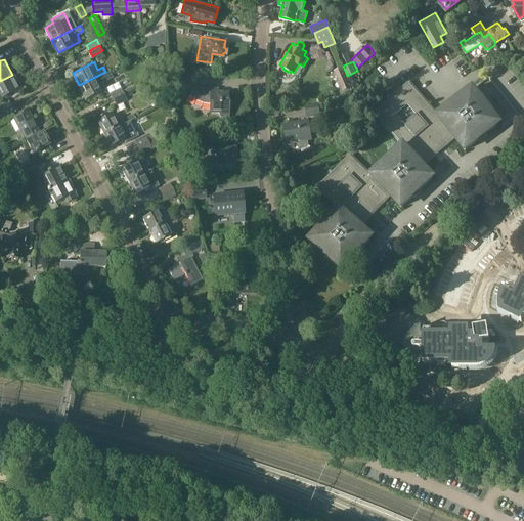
[(343,66),(334,69),(342,89),(350,86),(343,66)]
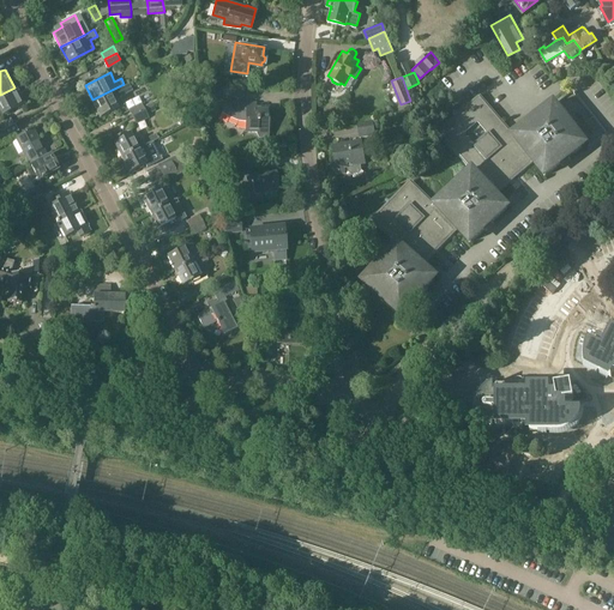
[(101,115),(125,102),(120,94),(132,88),(128,82),(124,84),(92,100),(101,115)]
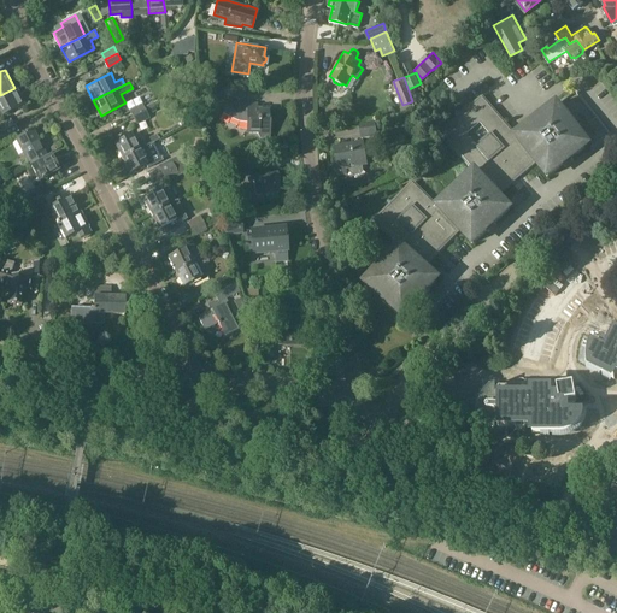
[(17,87),(15,88),(0,95),(0,110),(3,113),(24,102),(17,87)]
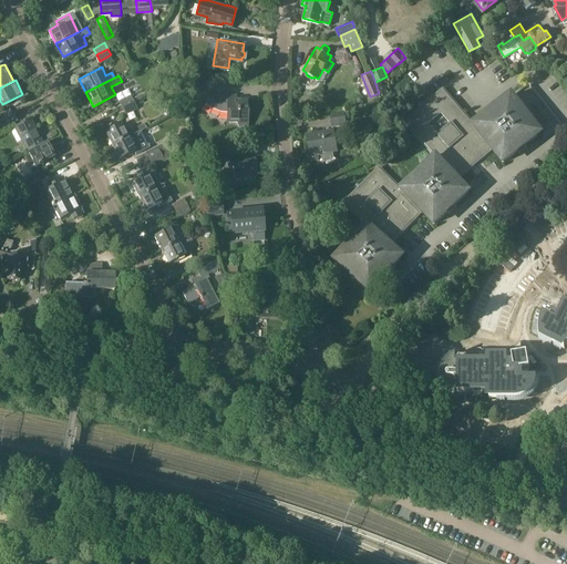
[(443,85),(405,118),(436,154),(459,176),(493,146),(475,122),(443,85)]
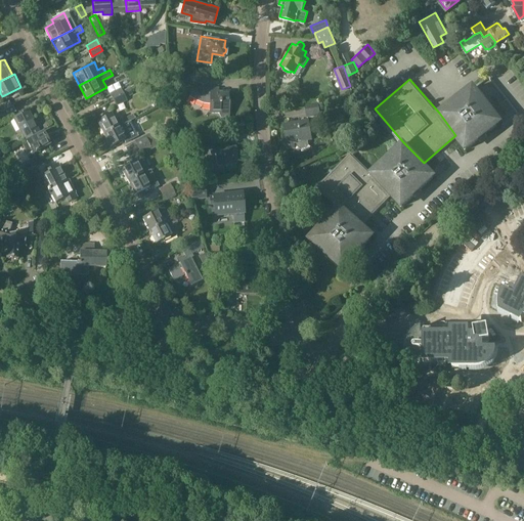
[(198,81),(190,92),(190,93),(197,97),(203,99),(204,100),(211,101),(210,111),(219,111),(221,115),(229,115),(229,90),(217,90),(217,86),(211,86),(204,84),(198,81)]
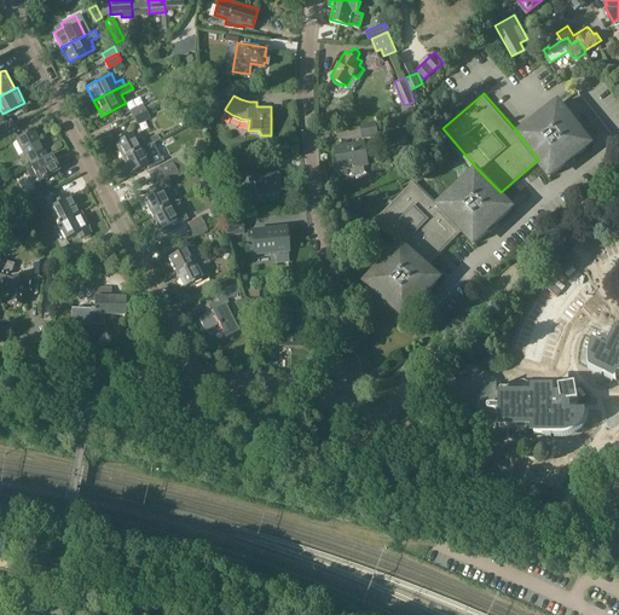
[(129,109),(133,116),(146,109),(143,102),(129,109)]
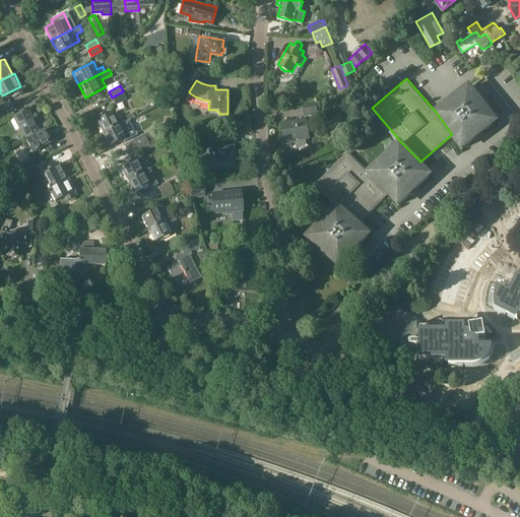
[(436,112),(452,134),(462,146),(496,120),(469,85),(436,112)]
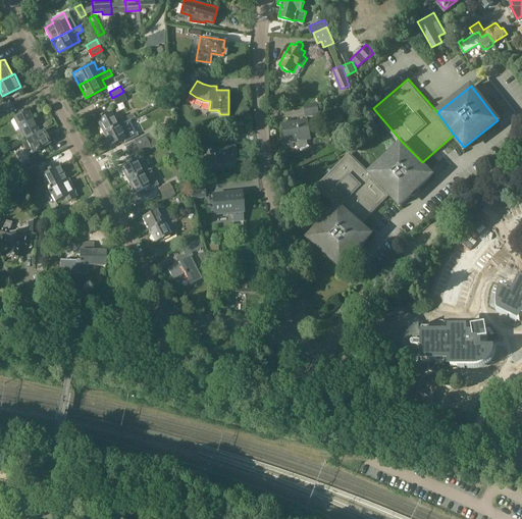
[(123,92),(112,98),(115,103),(126,98),(123,92)]
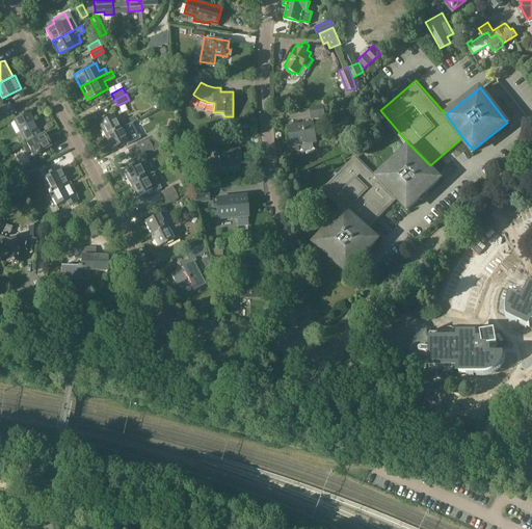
[(313,116),(325,114),(323,103),(311,104),(313,116)]
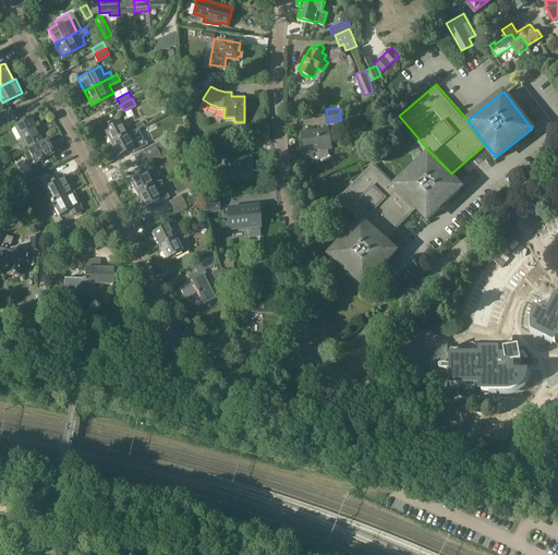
[(28,148),(43,141),(29,116),(15,123),(28,148)]
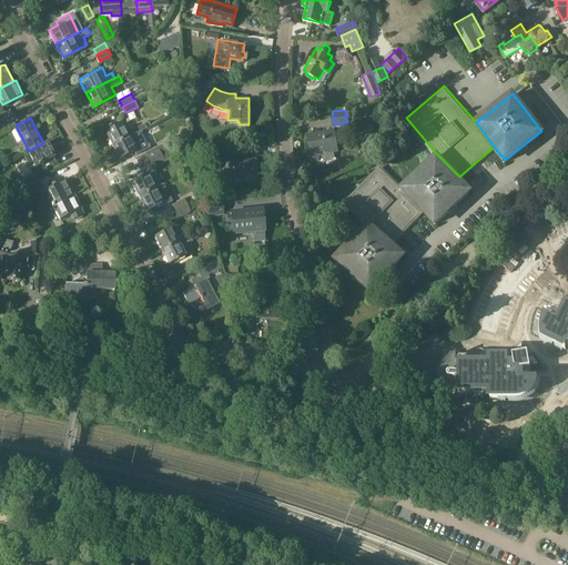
[(105,130),(112,144),(134,132),(132,128),(131,127),(124,124),(123,125),(121,122),(115,125),(113,121),(105,125),(107,129),(105,130)]
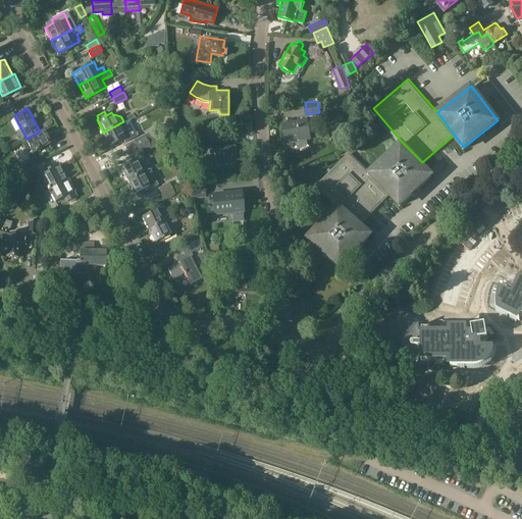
[(121,117),(123,121),(134,116),(135,116),(133,111),(121,117)]
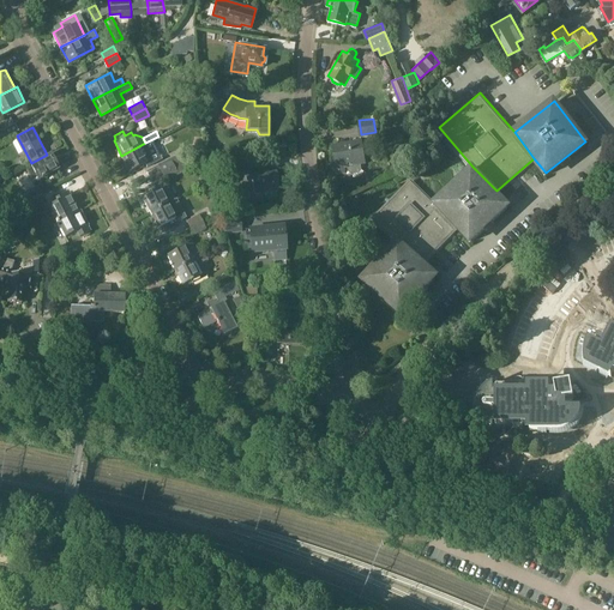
[(145,143),(121,156),(130,170),(146,162),(144,158),(146,157),(148,155),(149,152),(149,151),(161,145),(157,137),(145,143)]
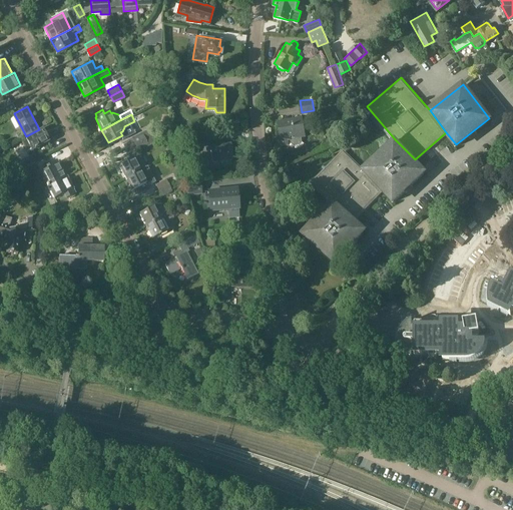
[(306,134),(305,127),(307,124),(304,121),(302,114),(279,118),(280,127),(277,128),(280,143),(289,141),(288,137),(288,136),(291,136),(292,141),(295,143),(300,142),(303,139),(302,134),(306,134)]
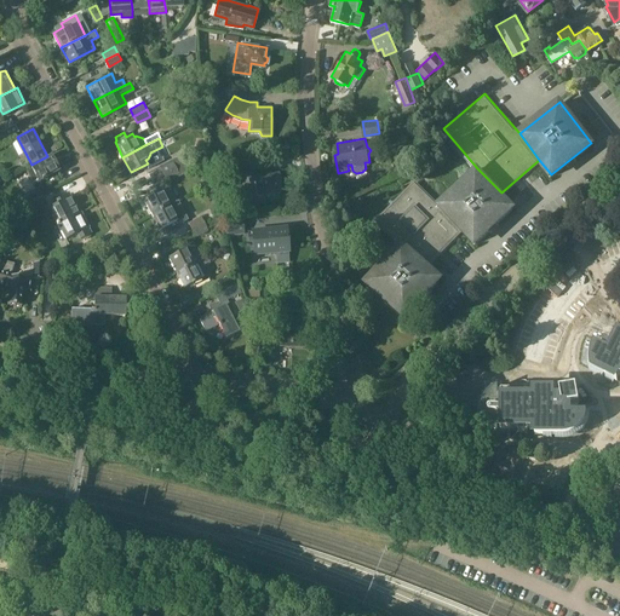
[(52,154),(47,156),(32,165),(23,168),(33,188),(39,185),(42,183),(39,179),(42,177),(42,178),(45,177),(45,176),(59,168),(52,154)]
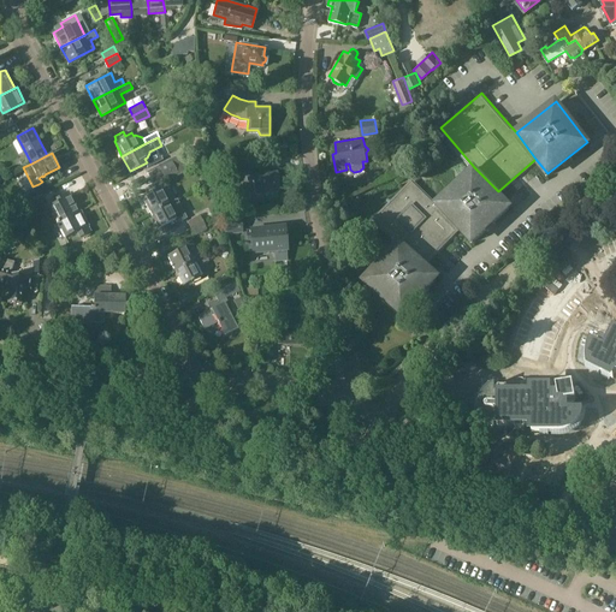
[(212,154),(212,170),(221,170),(221,161),(224,161),(224,154),(212,154)]
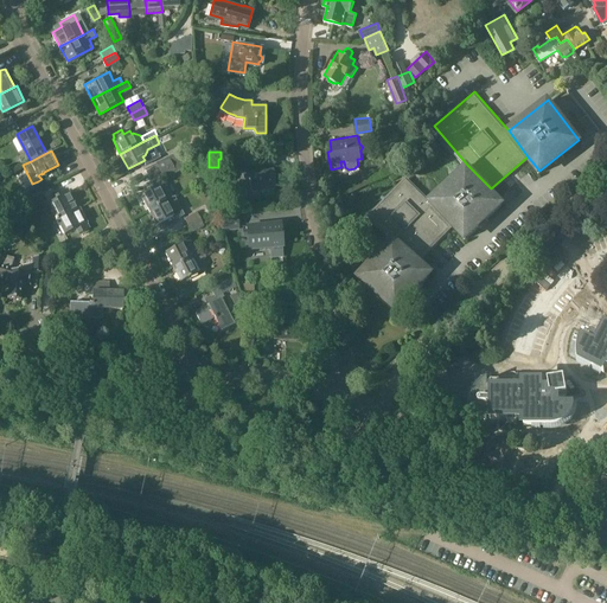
[(159,168),(172,161),(168,154),(155,160),(159,168)]
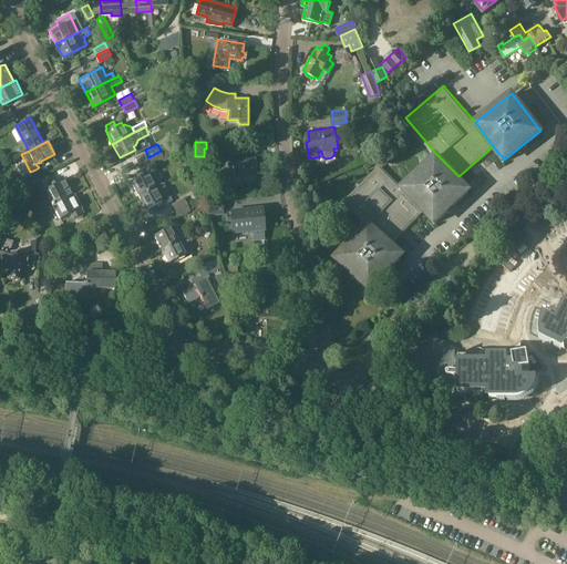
[(161,151),(148,157),(152,164),(164,159),(161,151)]
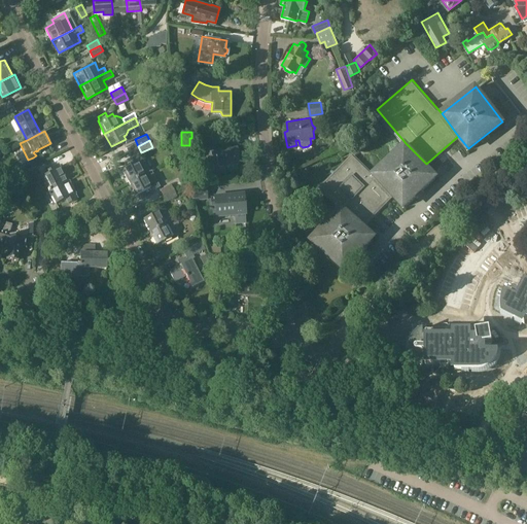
[(223,143),(216,143),(204,145),(206,159),(212,158),(213,159),(217,159),(218,165),(239,162),(237,147),(230,148),(230,145),(224,145),(223,143)]
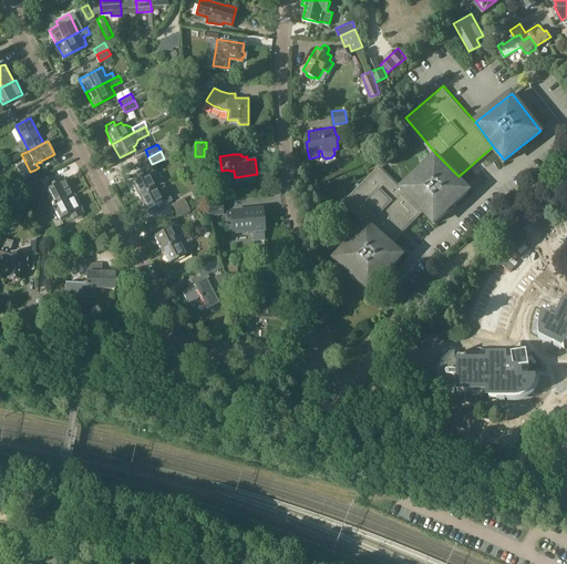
[(459,176),(436,154),(403,186),(423,208),(435,222),(470,188),(459,176)]
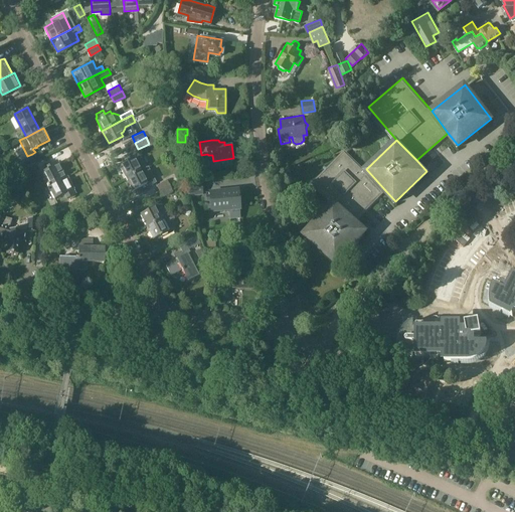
[(135,143),(126,148),(131,158),(134,157),(139,154),(138,149),(135,143)]
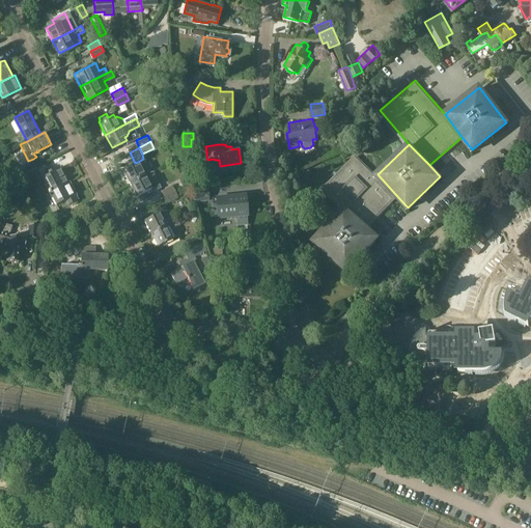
[(396,195),(378,174),(356,153),(324,186),(344,207),(366,226),(396,195)]
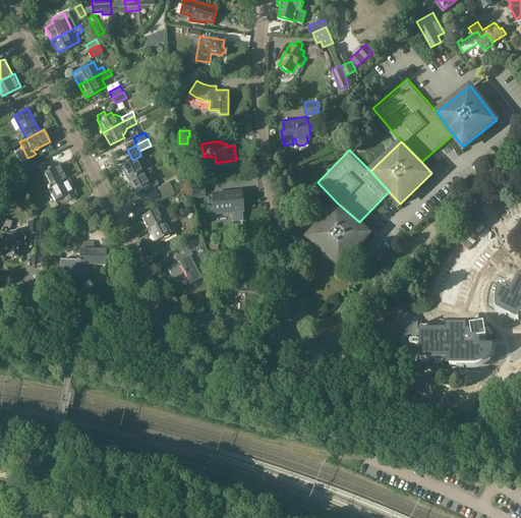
[(33,156),(27,158),(18,163),(21,169),(36,161),(33,156)]
